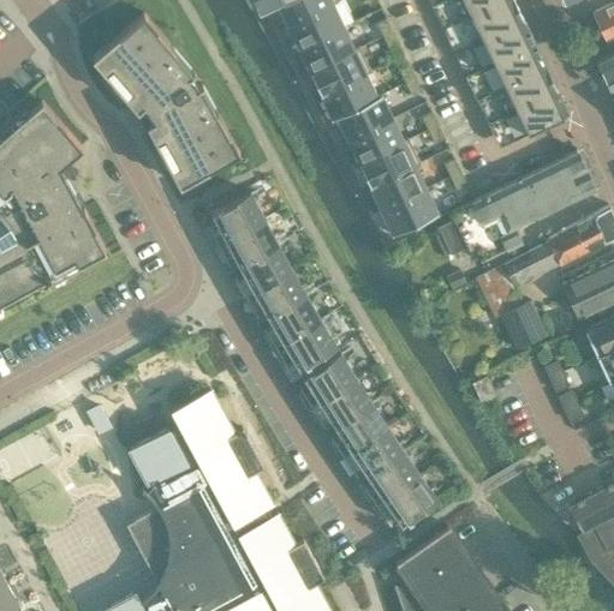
[(262,0),(267,10),(276,5),(276,4),(282,0),(262,0)]
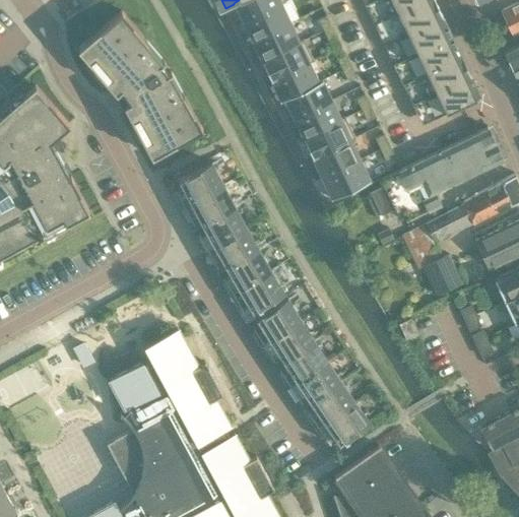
[(239,0),(234,3),(234,4),(243,23),(280,5),(277,0),(239,0)]
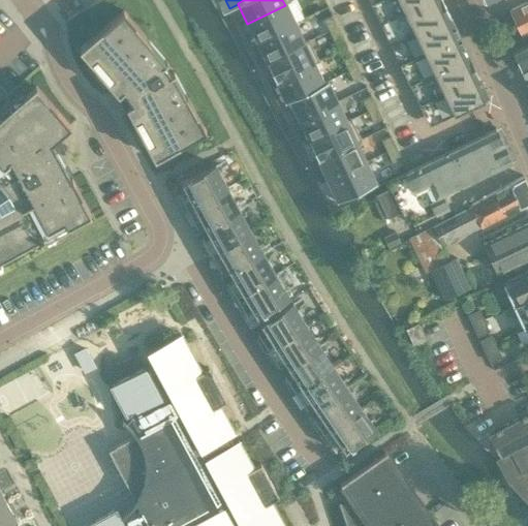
[(401,0),(408,13),(436,0),(401,0)]
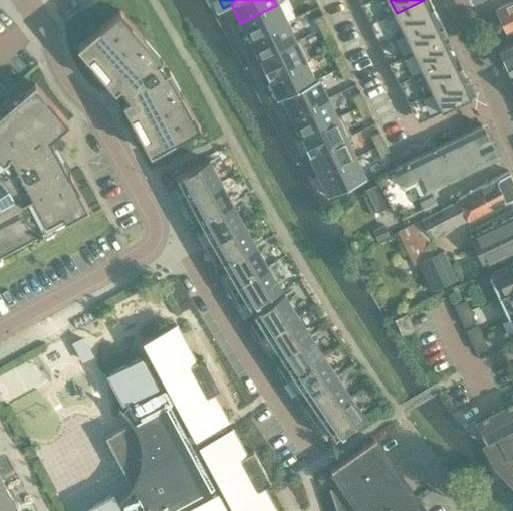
[(428,0),(424,0),(397,13),(406,32),(437,18),(428,0)]
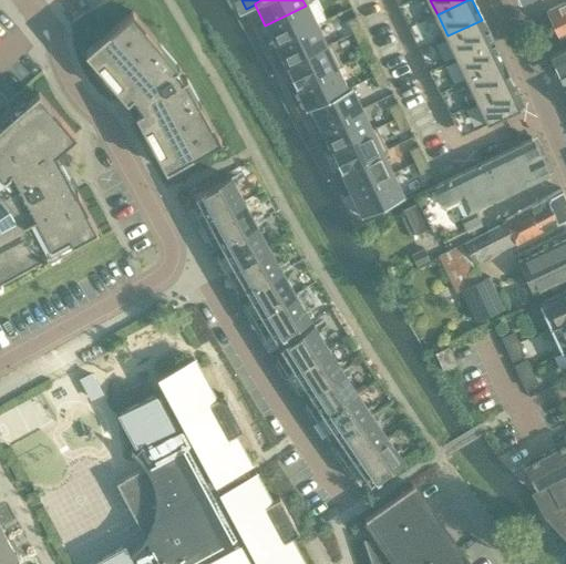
[(306,6),(265,26),(275,47),(316,28),(306,6)]
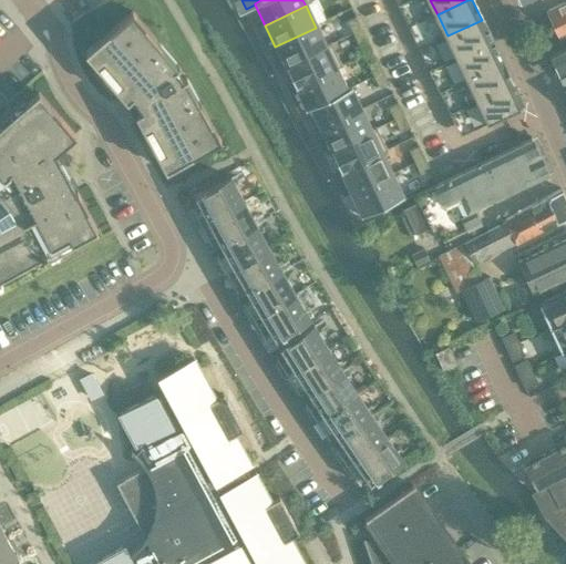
[(565,6),(548,13),(561,41),(565,39),(565,6)]
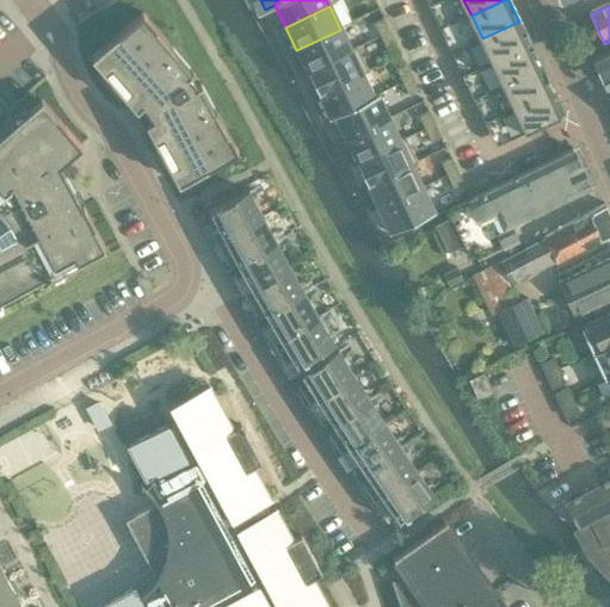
[(146,125),(151,134),(151,135),(156,144),(168,167),(178,186),(207,172),(239,155),(228,136),(202,88),(202,86),(197,88),(189,78),(193,74),(192,74),(173,51),(156,32),(143,16),(116,38),(92,60),(106,76),(122,95),(130,104),(136,112),(141,109),(149,101),(154,109),(153,110),(154,111),(155,110),(160,118),(151,123),(146,125)]
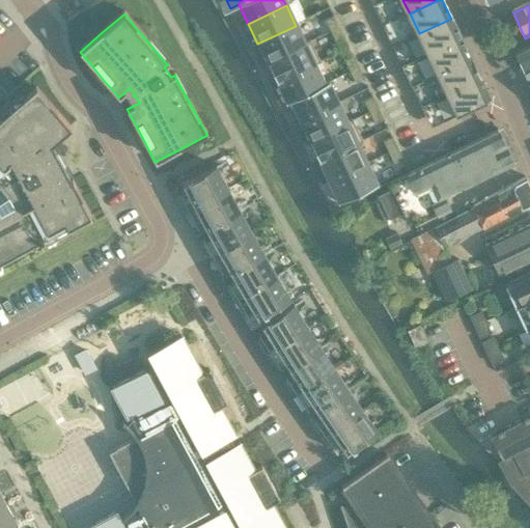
[(451,19),(419,33),(429,54),(461,39),(451,19)]
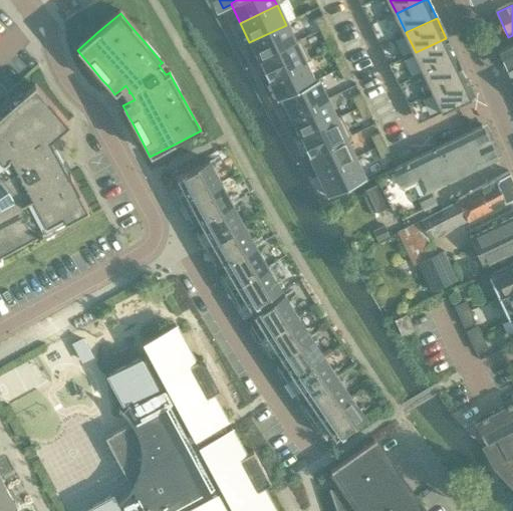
[(321,19),(314,22),(319,33),(326,30),(321,19)]
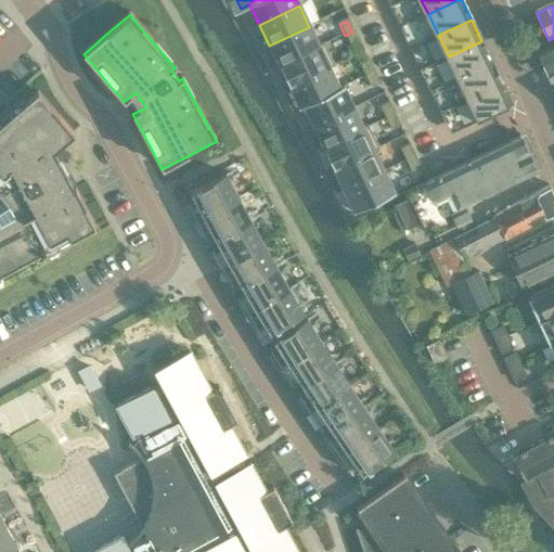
[(309,27),(269,46),(280,67),(320,48),(309,27)]
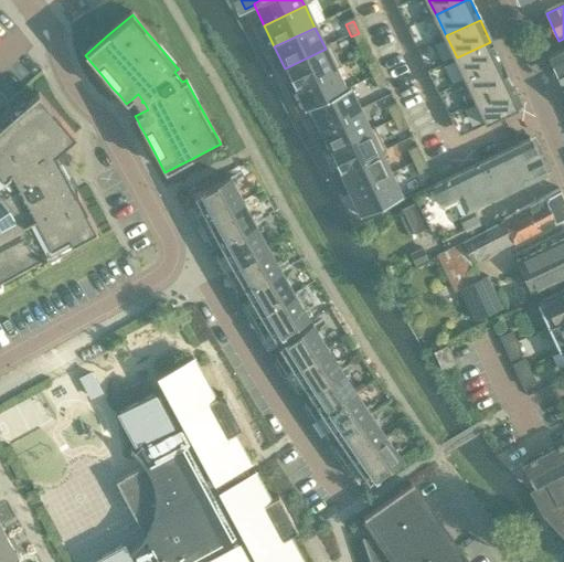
[(365,44),(359,33),(351,36),(357,49),(365,44)]
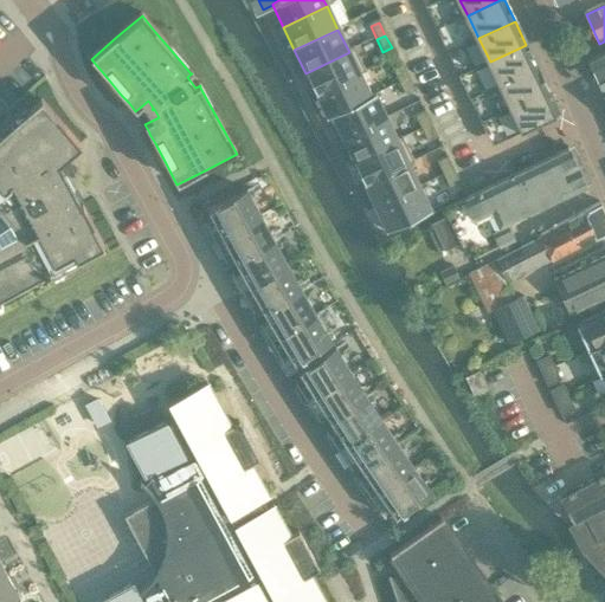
[(526,45),(490,62),(501,84),(538,68),(526,45)]
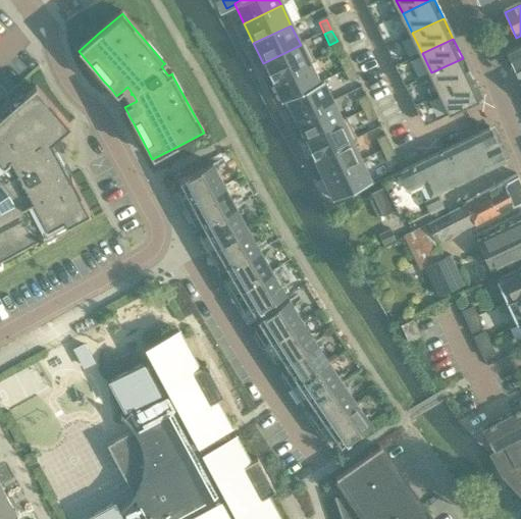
[(310,65),(301,45),(263,63),(272,83),(310,65)]
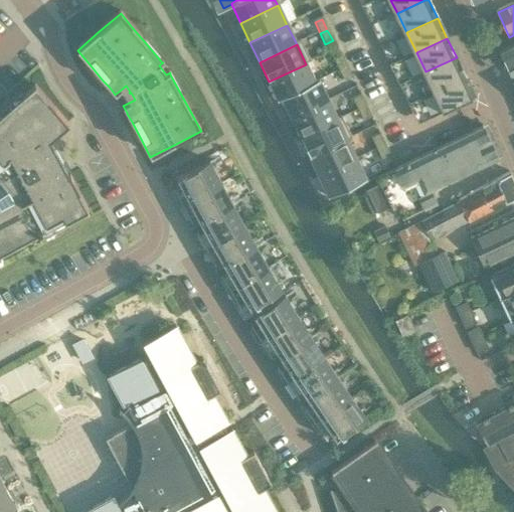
[(513,46),(499,53),(510,75),(513,73),(513,46)]
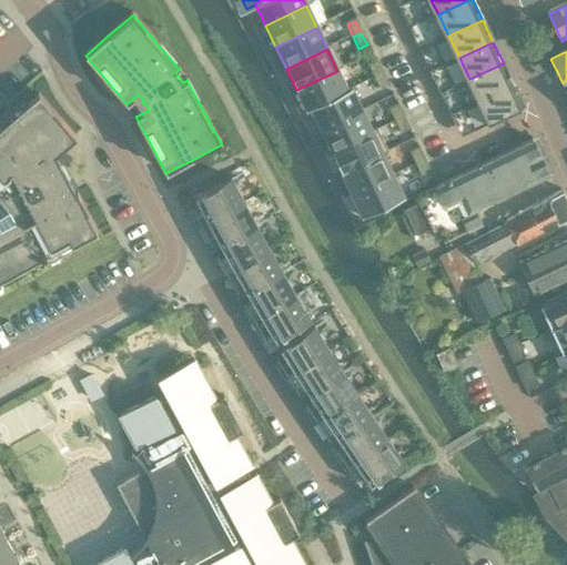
[(504,63),(469,79),(479,101),(514,84),(504,63)]
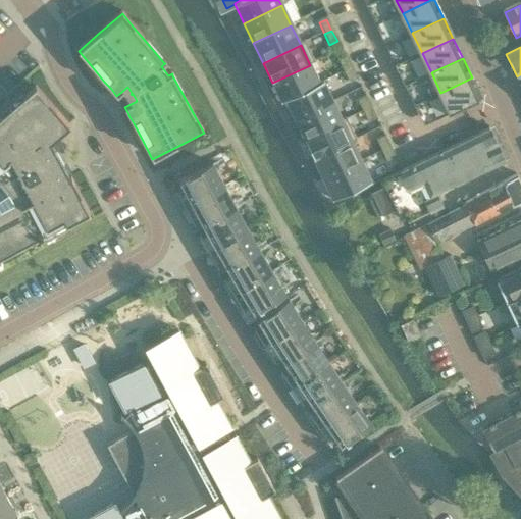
[(346,59),(339,62),(344,73),(351,70),(346,59)]
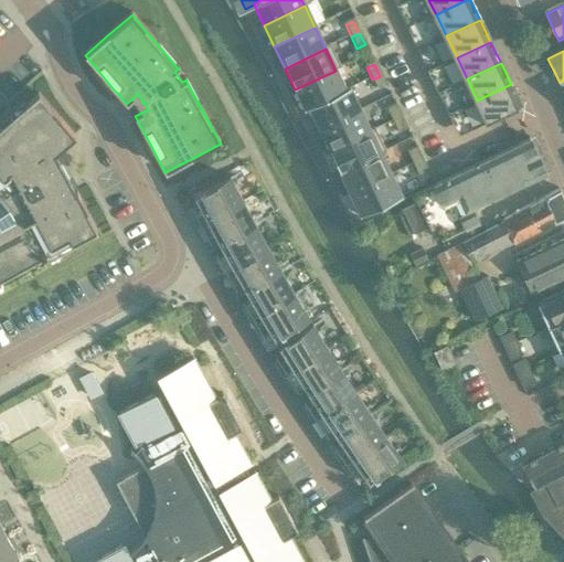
[(346,91),(336,71),(295,89),(305,112),(309,109),(347,92),(346,91)]
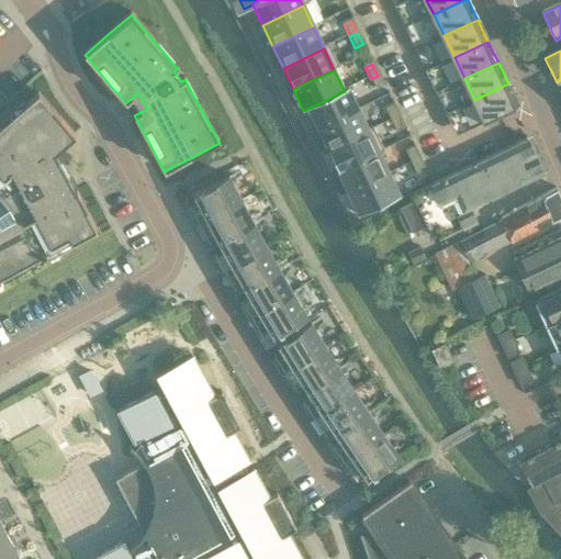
[(383,87),(378,76),(370,79),(376,91),(383,87)]
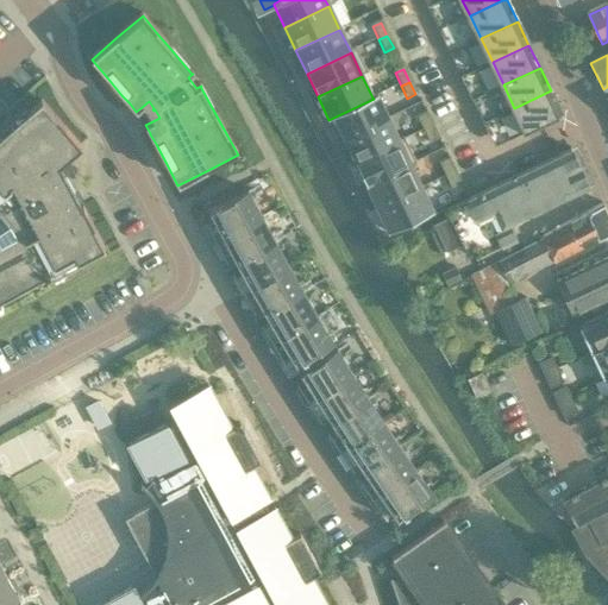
[(551,90),(514,108),(526,133),(563,115),(551,90)]
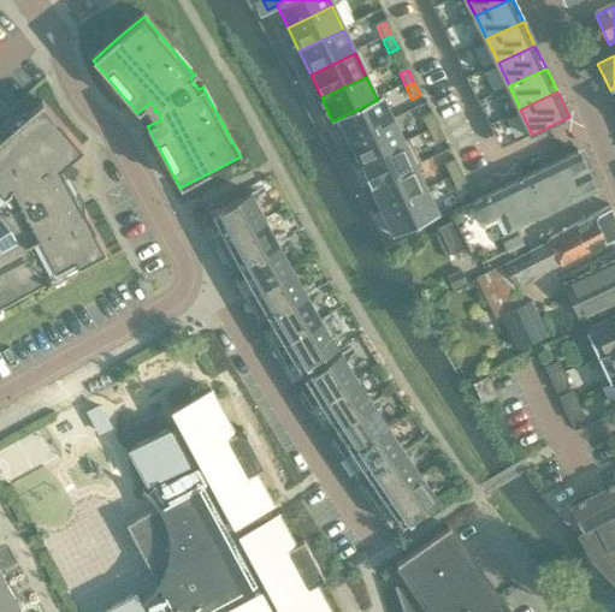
[(378,100),(337,119),(348,142),(394,122),(382,97),(377,99),(378,100)]
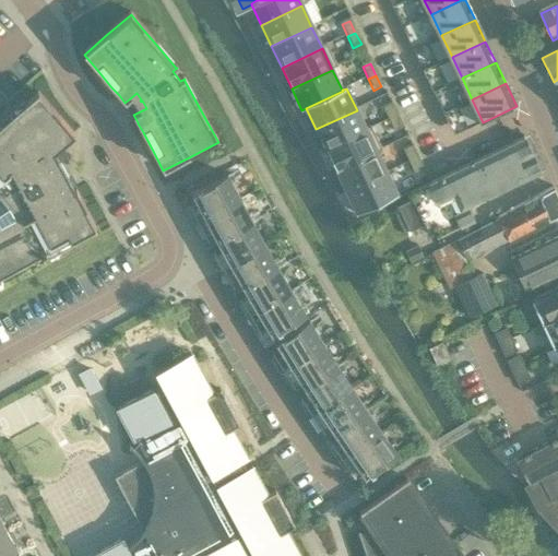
[(55,153),(74,135),(50,108),(38,93),(24,105),(28,109),(16,118),(8,128),(3,122),(0,125),(0,279),(43,257),(43,258),(47,256),(44,250),(56,244),(67,236),(71,243),(96,228),(86,210),(76,190),(75,191),(69,179),(61,164),(61,165),(55,153)]
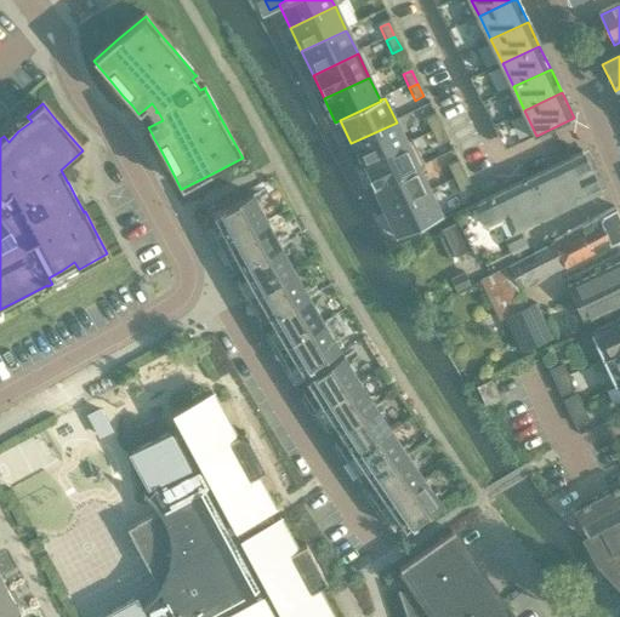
[(433,118),(425,123),(431,135),(439,131),(433,118)]
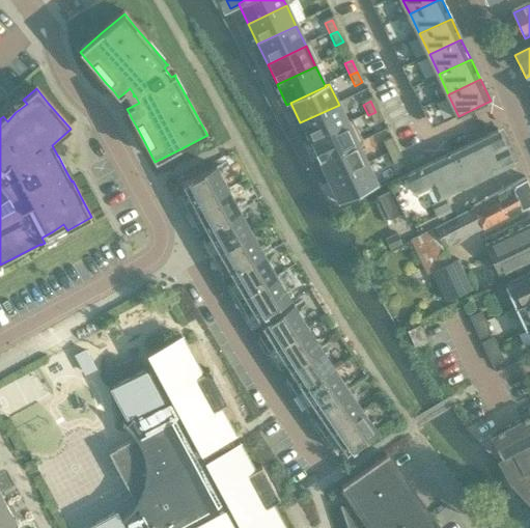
[(349,124),(339,105),(300,122),(310,143),(349,124)]
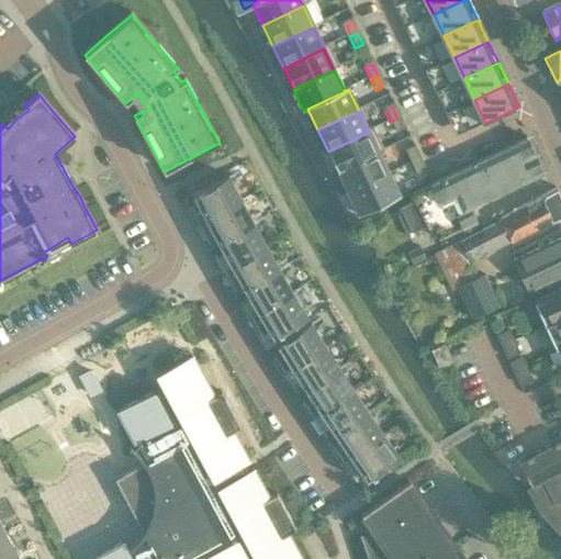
[(404,131),(397,119),(390,122),(395,134),(404,131)]
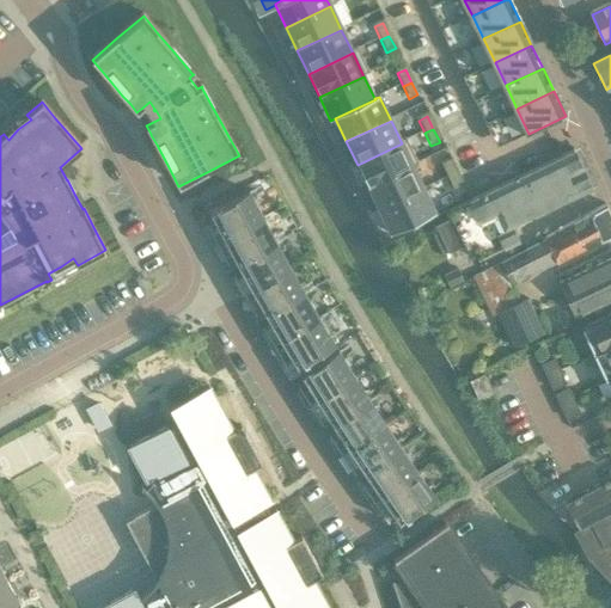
[(414,167),(402,143),(358,165),(368,188),(414,167)]
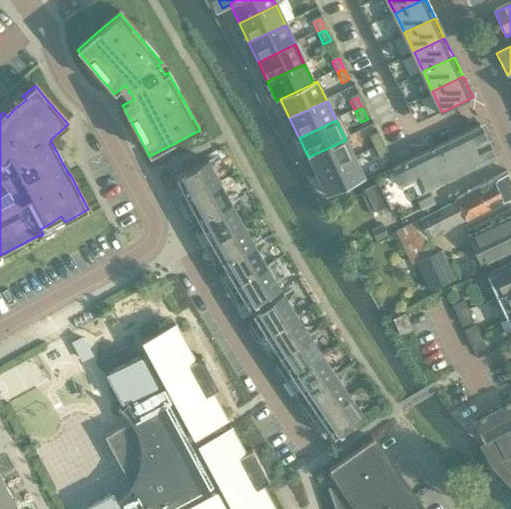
[(428,192),(496,160),(480,128),(374,178),(377,186),(365,192),(376,215),(389,209),(390,211),(394,209),(400,221),(434,204),(428,192)]
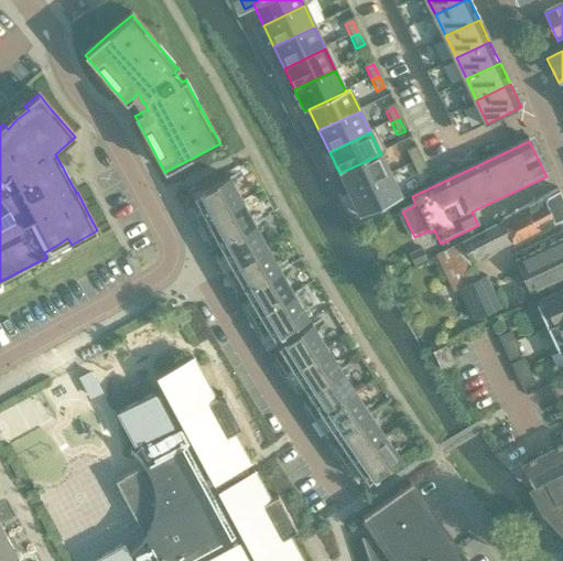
[(414,150),(407,153),(412,165),(421,161),(414,150)]
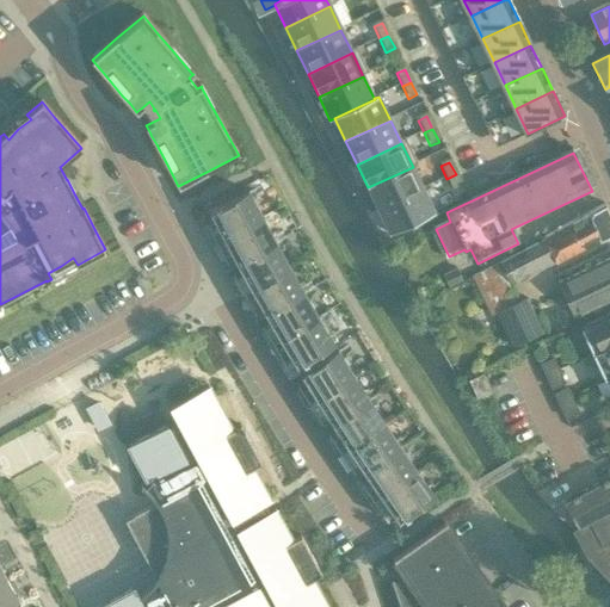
[(424,190),(413,167),(368,187),(379,211),(424,190)]
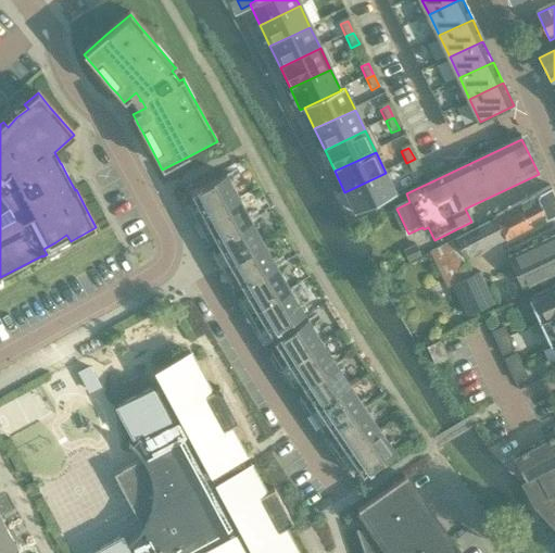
[(420,171),(415,159),(406,163),(412,175),(420,171)]
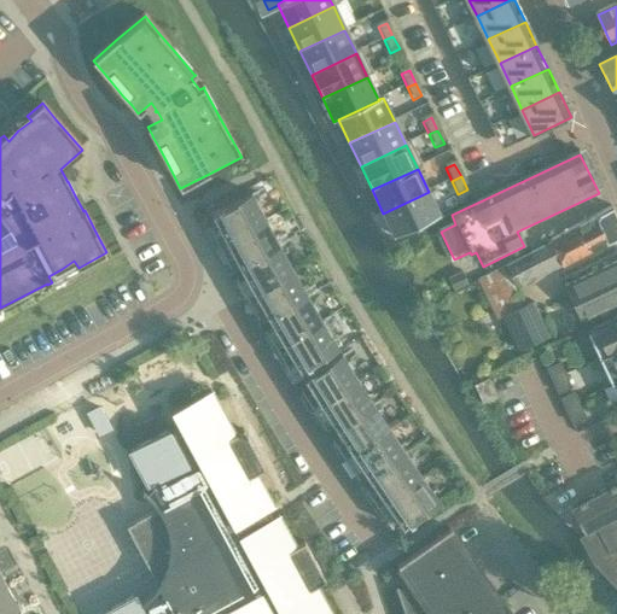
[(429,192),(383,214),(395,238),(440,217),(429,192)]
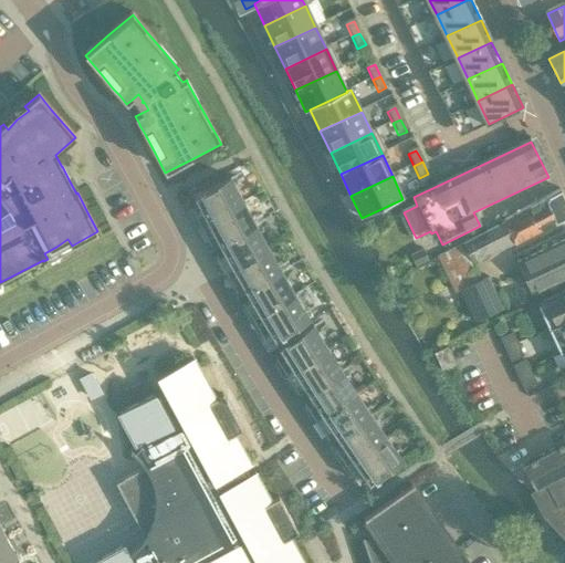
[(216,219),(243,205),(231,180),(205,193),(205,194),(195,198),(196,200),(200,198),(203,205),(203,206),(208,205),(216,219)]
